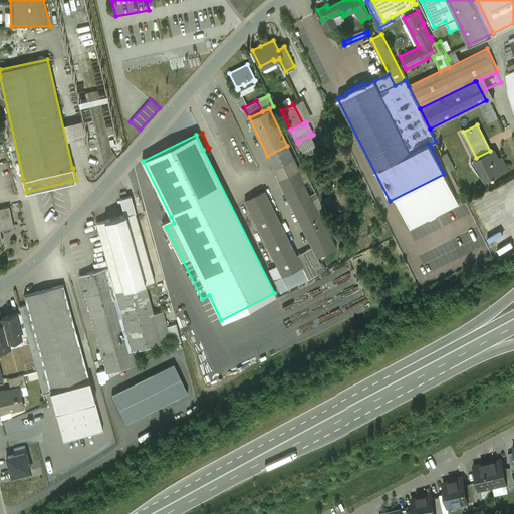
[(311,136),(297,143),(301,152),(315,146),(311,136)]
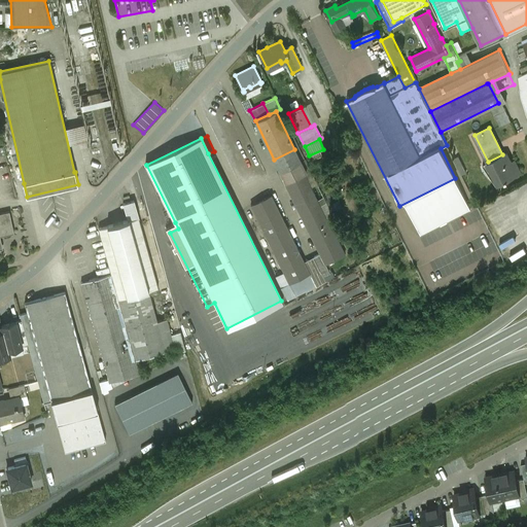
[(506,152),(502,154),(488,162),(487,163),(498,184),(505,181),(505,182),(507,181),(507,180),(521,173),(517,166),(514,167),(506,152)]
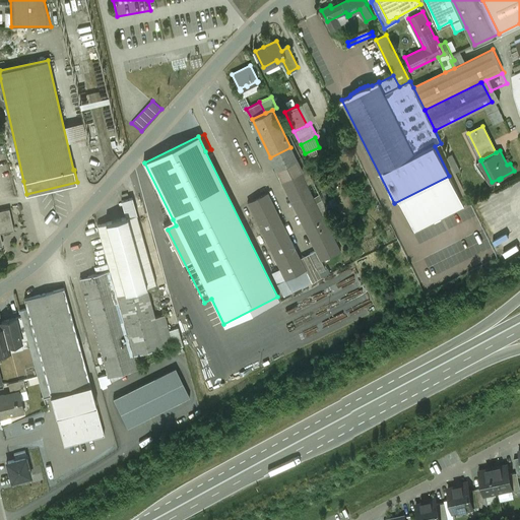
[(451,174),(460,170),(454,152),(444,156),(451,174)]
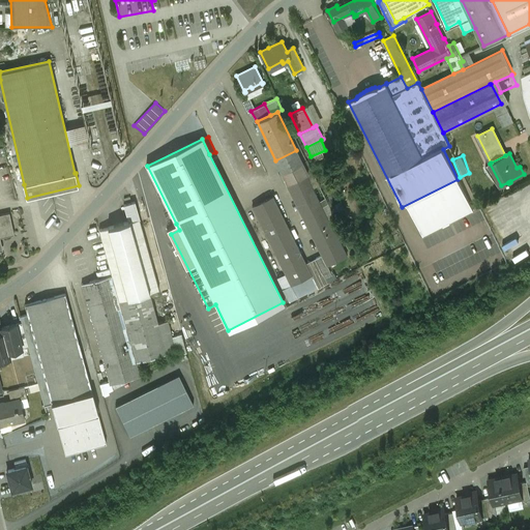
[(176,224),(148,168),(146,170),(153,197),(153,201),(154,202),(167,229),(176,224)]
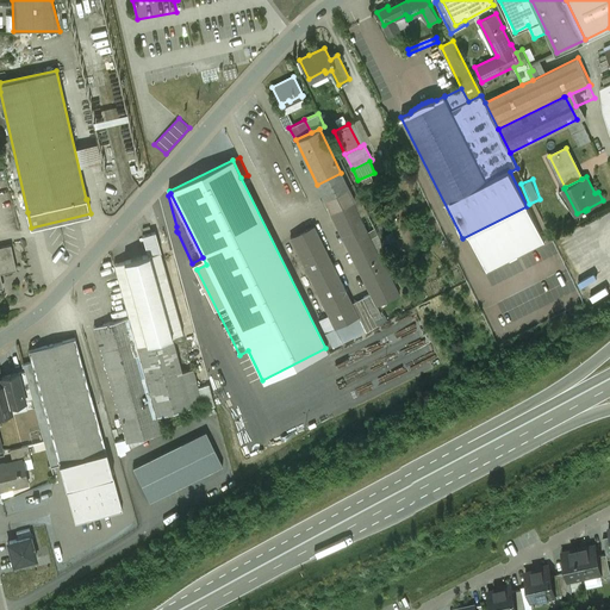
[(399,294),(353,200),(329,212),(337,228),(371,294),(377,306),(377,305),(399,294)]
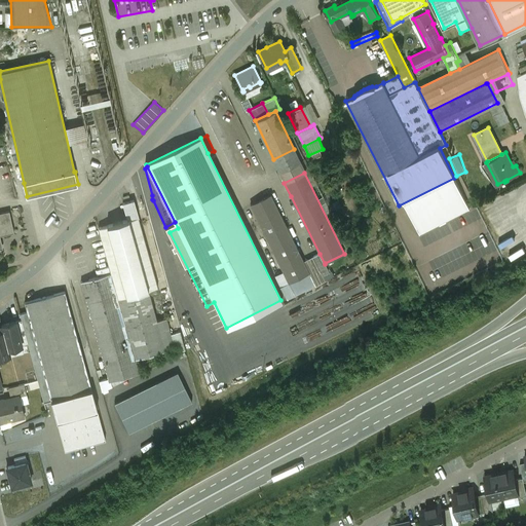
[(454,178),(405,202),(420,234),(470,209),(454,178)]
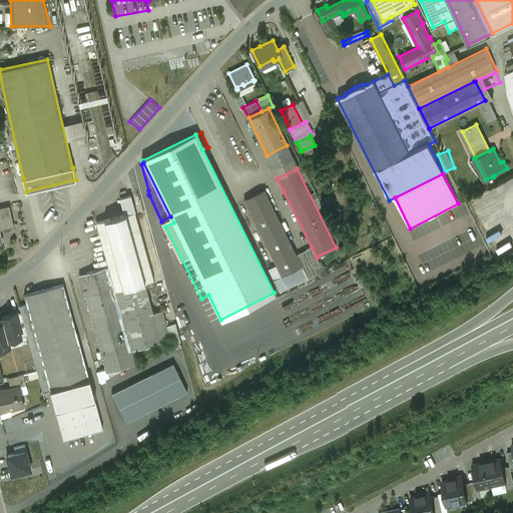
[(264,189),(243,200),(259,227),(278,218),(264,189)]
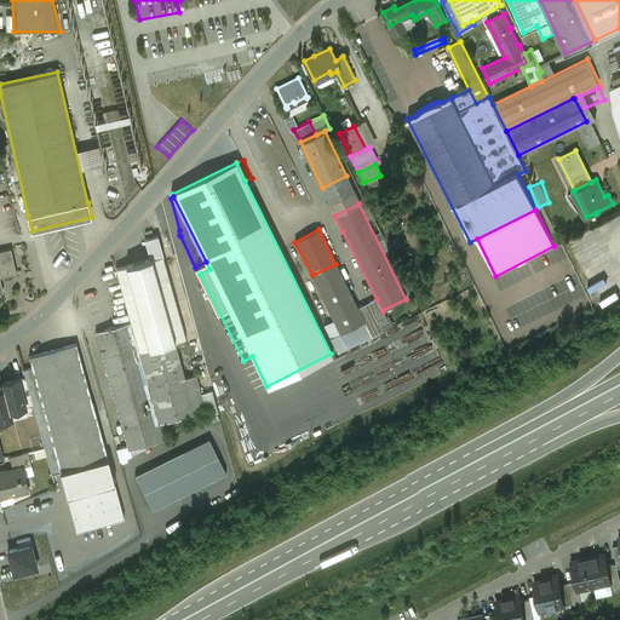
[(158,236),(145,240),(150,259),(162,256),(158,236)]
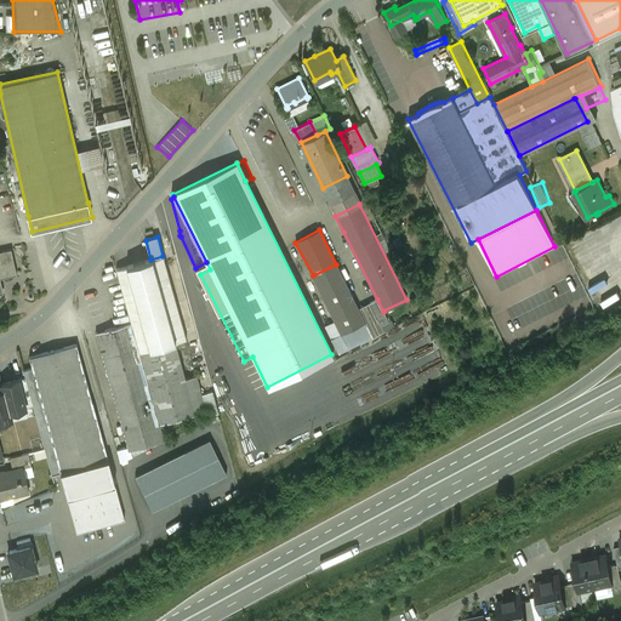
[(11,249),(0,251),(0,278),(17,274),(11,249)]
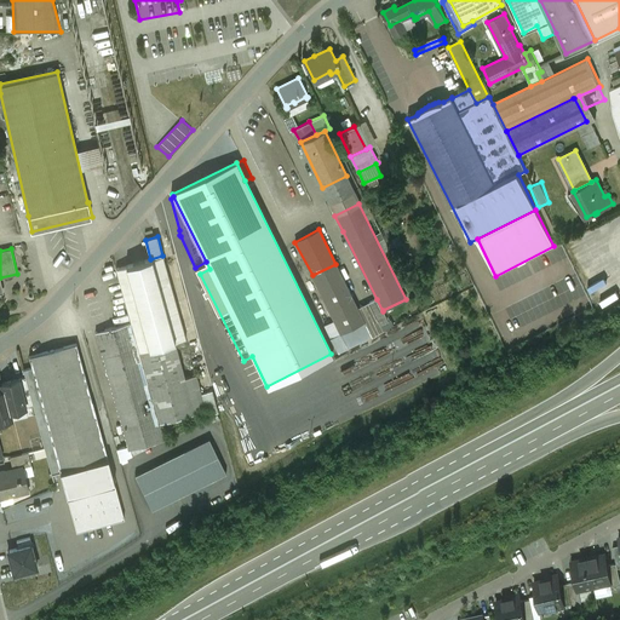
[(150,259),(116,269),(131,322),(161,429),(168,426),(167,422),(206,411),(196,375),(185,378),(176,342),(187,339),(162,256),(150,259)]
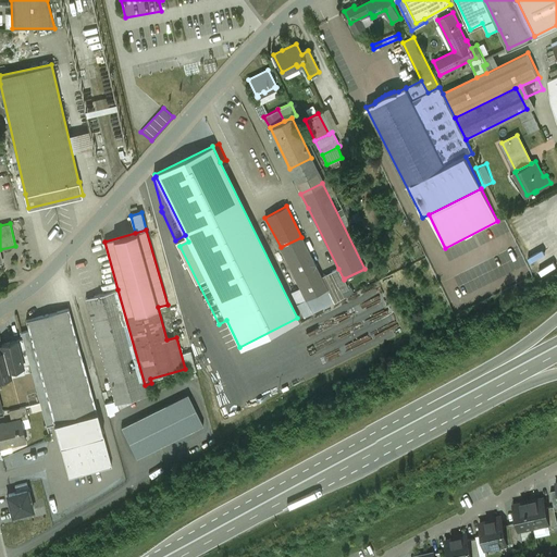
[(327,289),(301,237),(281,247),(306,299),(327,289)]
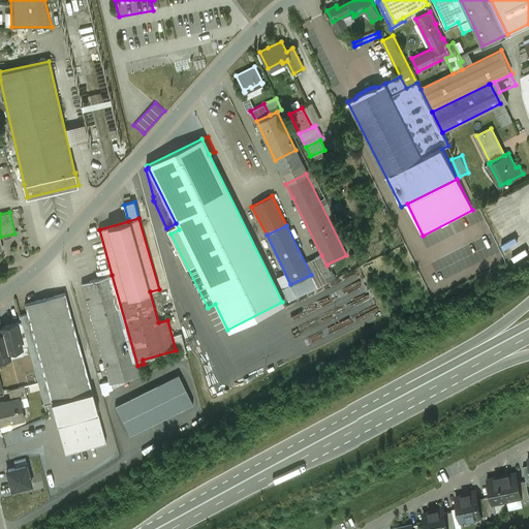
[(331,274),(327,265),(327,266),(321,255),(315,258),(324,277),(331,274)]
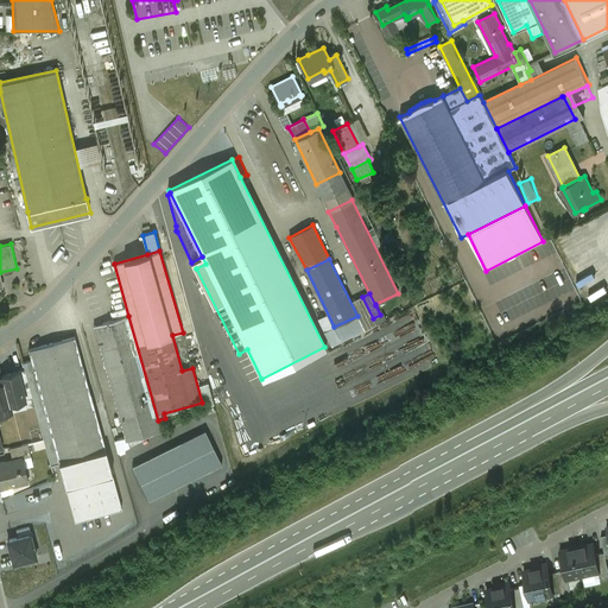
[(158,420),(128,316),(94,325),(126,441),(160,431),(158,420)]
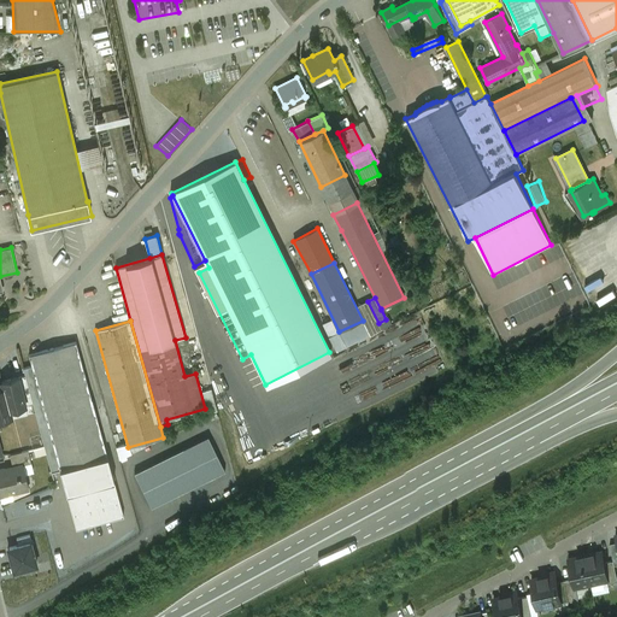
[(76,342),(29,354),(33,366),(23,369),(25,375),(33,404),(52,471),(60,470),(60,469),(107,456),(76,342)]
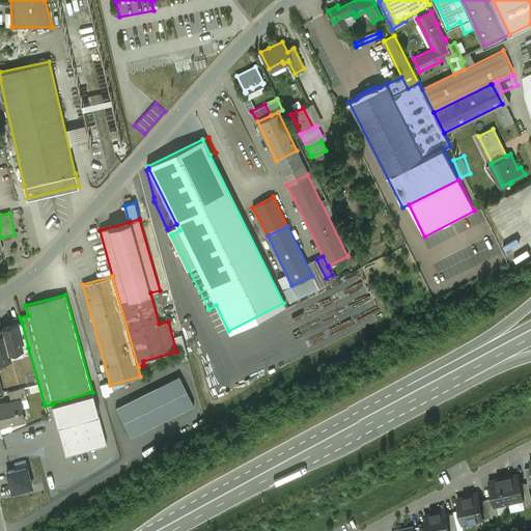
[(28,347),(22,323),(16,325),(22,348),(28,347)]
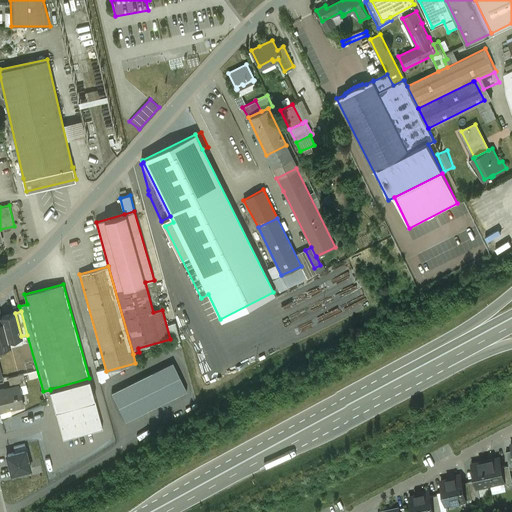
[(15,313),(1,317),(3,322),(8,340),(21,336),(15,313)]
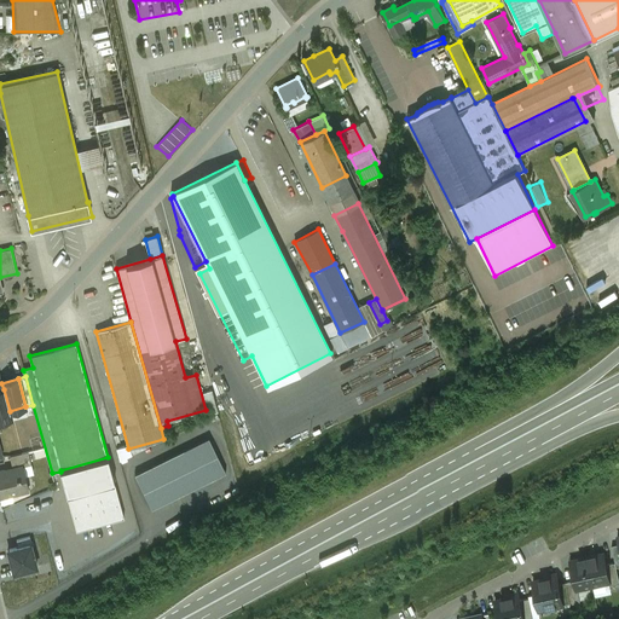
[(4,389),(0,391),(0,420),(12,417),(10,411),(4,389)]
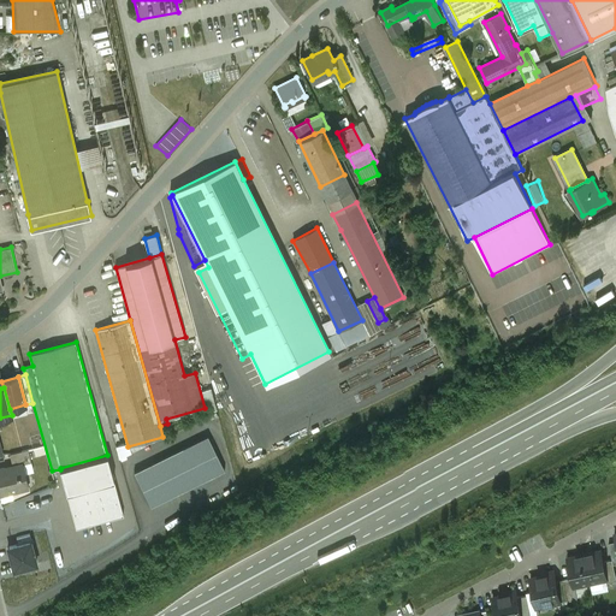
[(225,471),(208,436),(134,473),(152,507),(225,471)]
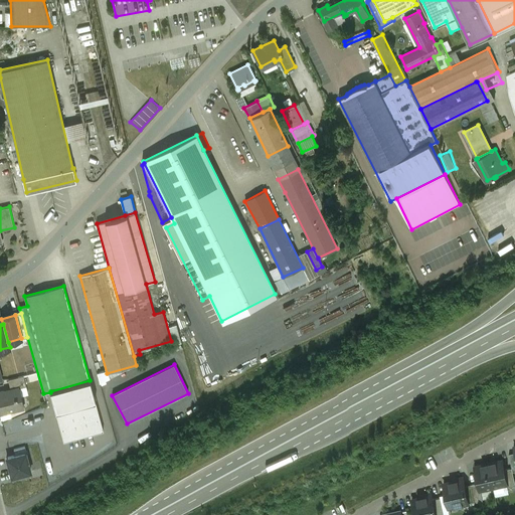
[(23,376),(8,379),(9,383),(11,390),(19,388),(26,386),(23,376)]
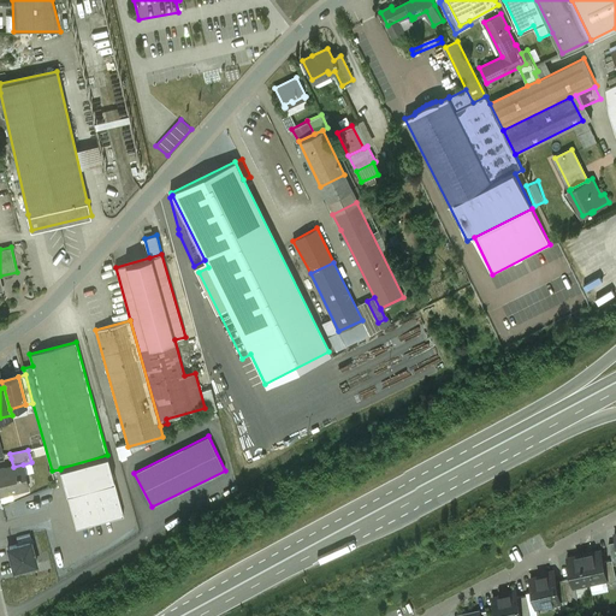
[(114,480),(107,455),(60,468),(60,469),(66,493),(114,480)]
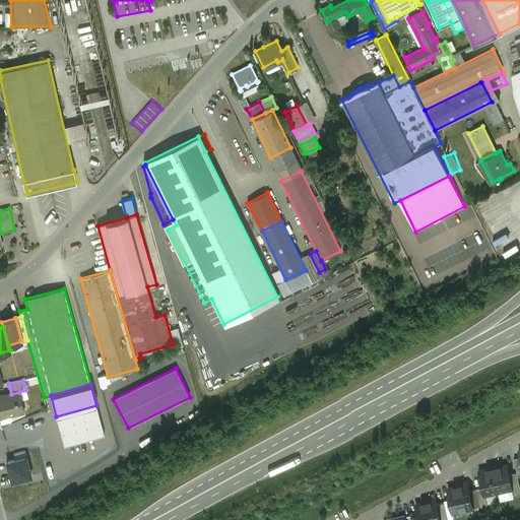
[(11,394),(5,396),(4,395),(0,395),(0,417),(24,411),(19,392),(11,394)]
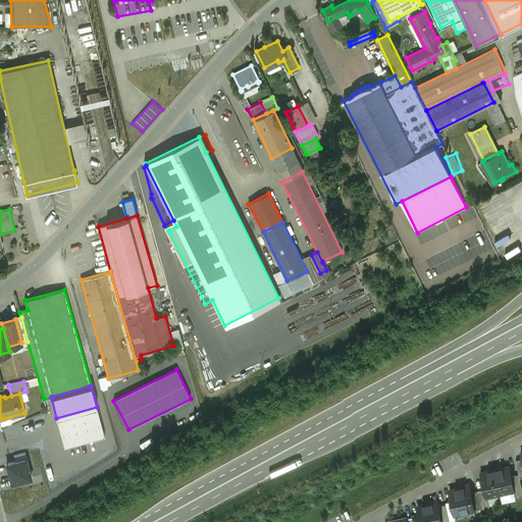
[(97,407),(56,418),(64,448),(105,436),(97,407)]
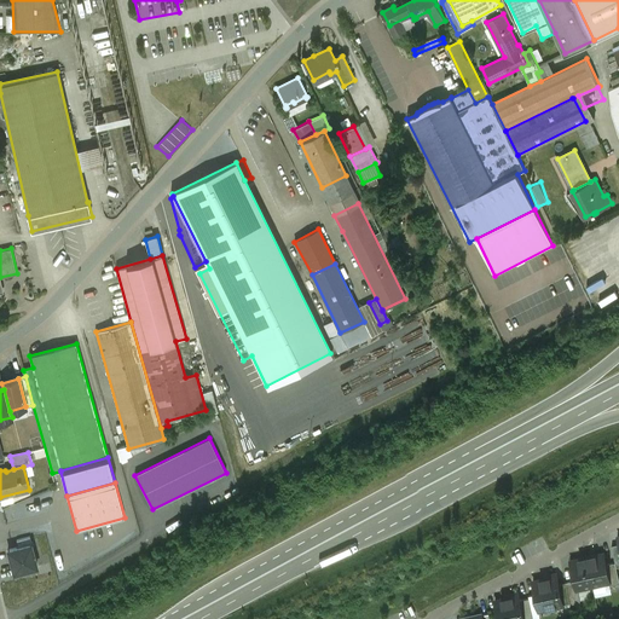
[(30,537),(17,541),(18,548),(30,544),(32,544),(30,537)]
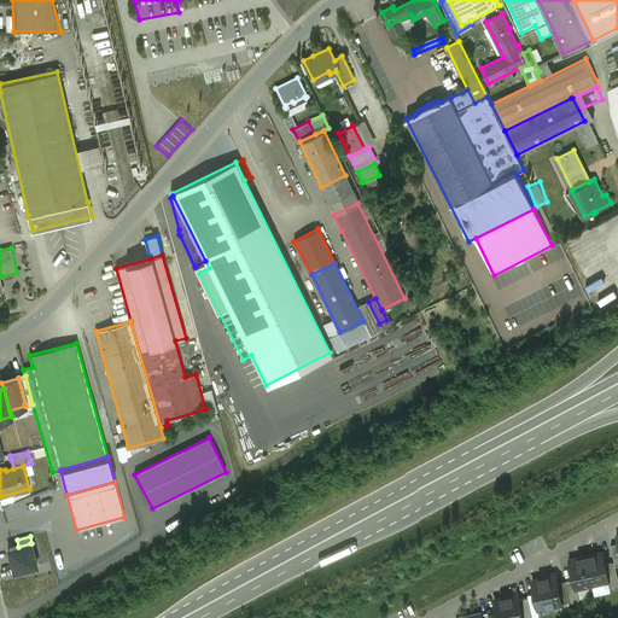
[(18,547),(9,549),(15,572),(36,566),(30,543),(18,547)]
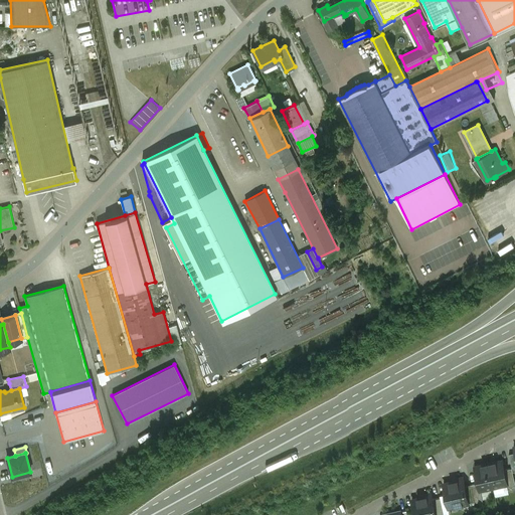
[(502,461),(489,464),(494,487),(507,484),(504,470),(502,461)]
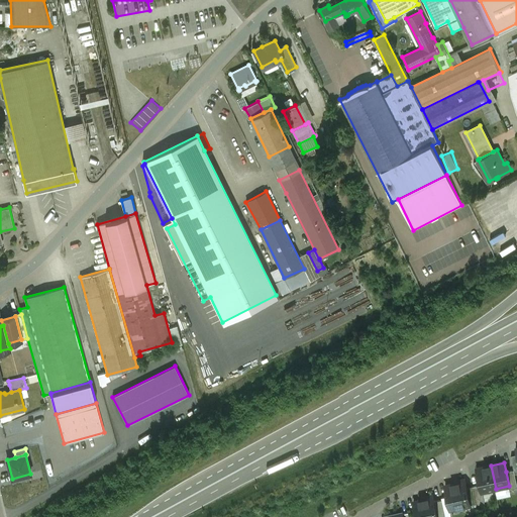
[(491,466),(477,469),(480,485),(482,492),(483,492),(496,489),(491,466)]
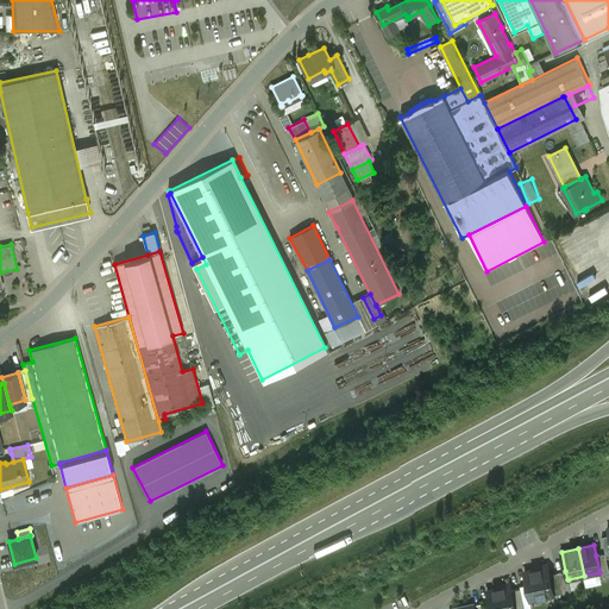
[(606,553),(596,556),(600,572),(601,576),(608,573),(608,569),(607,558),(606,553)]
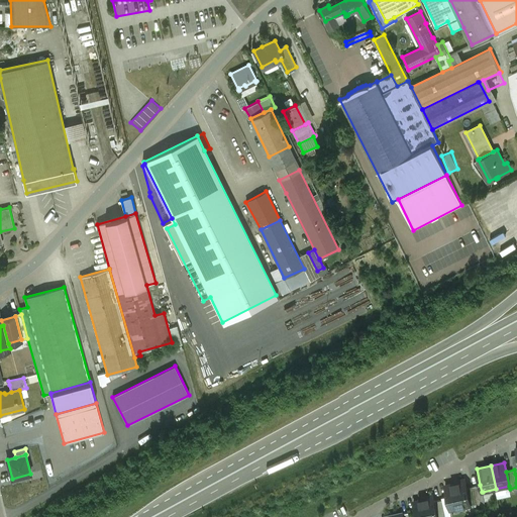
[(457,481),(455,483),(445,486),(450,509),(471,505),(467,488),(464,479),(457,481)]
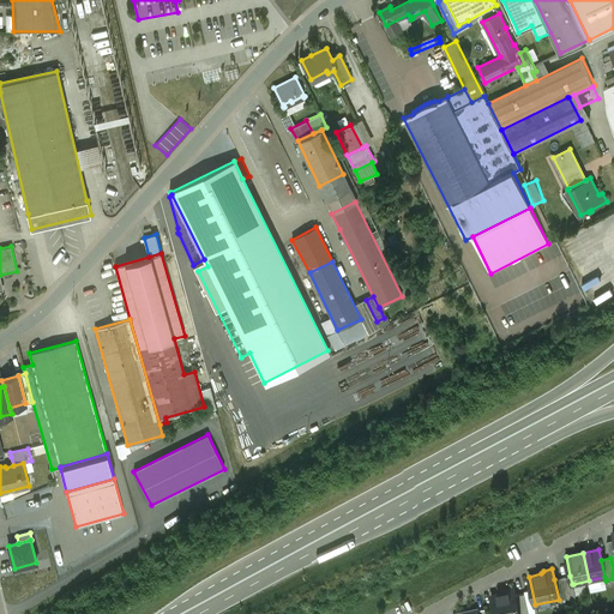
[(570,576),(561,577),(565,599),(566,599),(576,596),(573,584),(572,584),(570,576)]
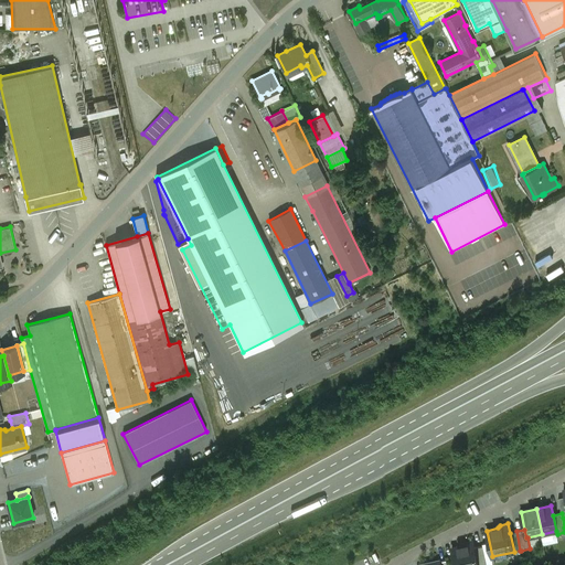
[(516,531),(510,533),(514,552),(520,551),(516,531)]
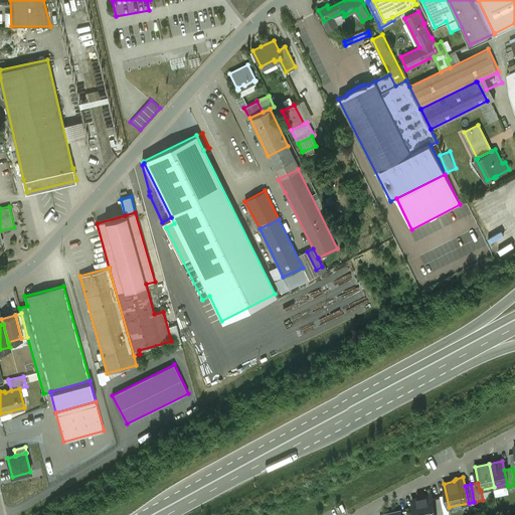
[(422,497),(412,499),(415,514),(436,514),(433,499),(432,493),(423,494),(422,497)]
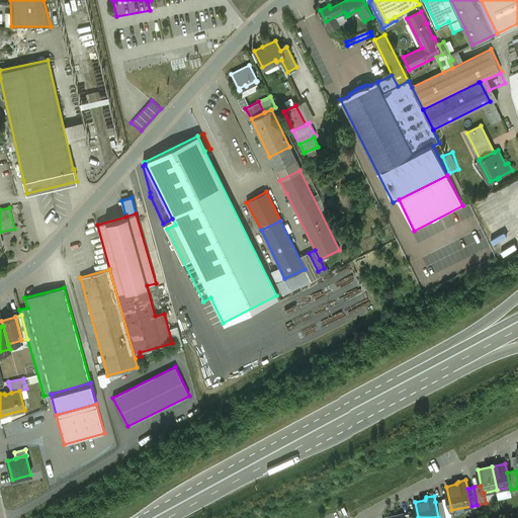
[(443,500),(435,502),(438,517),(446,517),(447,517),(443,500)]
